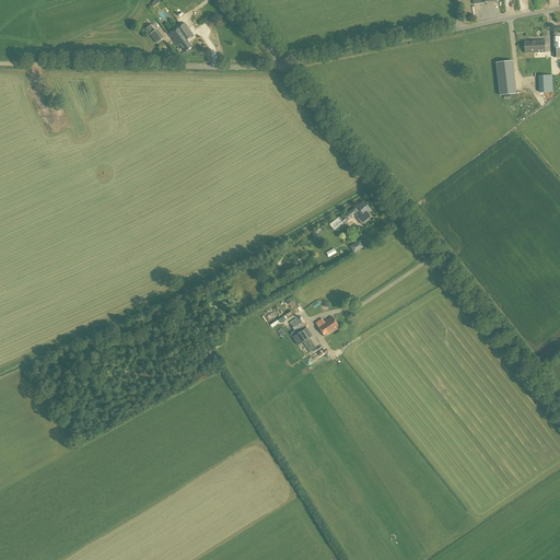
[(158,2),(158,8),(152,8),(152,12),(158,11),(158,9),(165,8),(165,1),(158,2)]
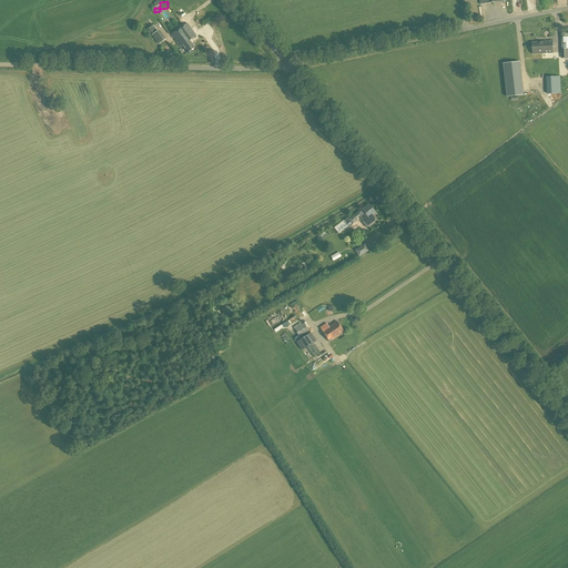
[(185,43),(191,50),(195,48),(190,40),(196,36),(190,28),(193,26),(190,21),(182,27),(190,36),(184,39),(186,42),(185,43)]
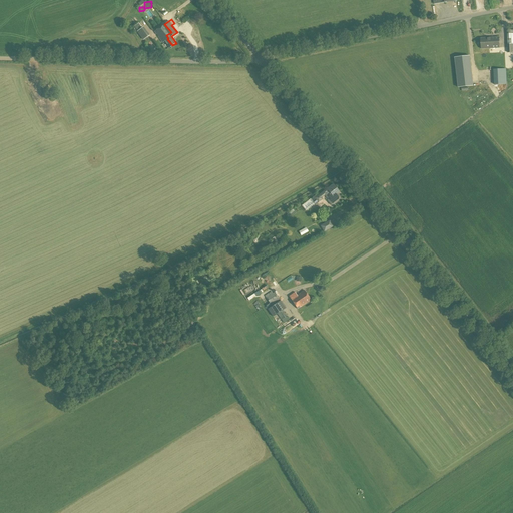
[(142,28),(138,23),(134,26),(137,31),(137,32),(143,40),(149,35),(143,27),(142,28)]
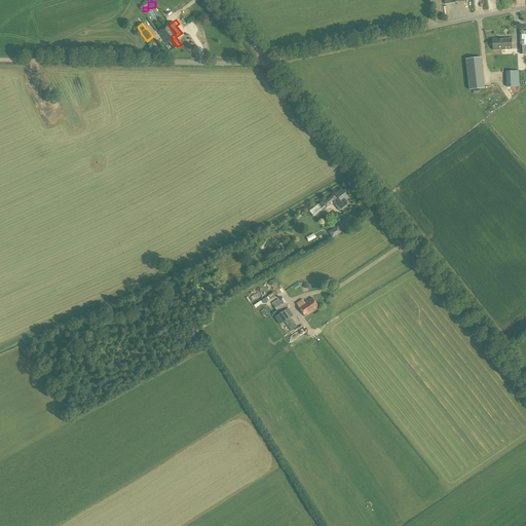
[(174,49),(177,46),(172,40),(173,39),(171,36),(176,33),(168,25),(158,32),(166,44),(168,42),(174,49)]
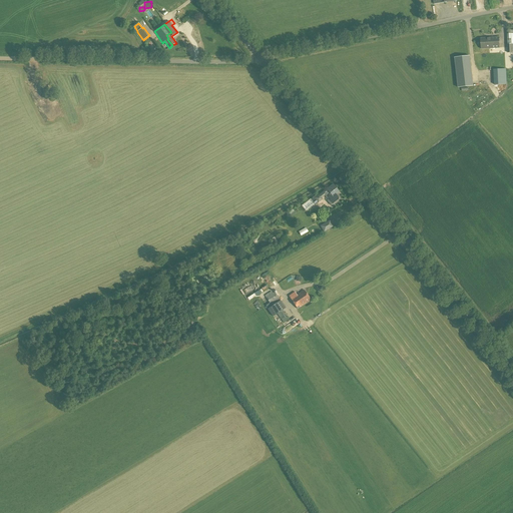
[(490,54),(489,48),(499,48),(499,37),(481,38),(481,48),(480,48),(480,55),(481,68),(506,67),(505,54),(490,54)]
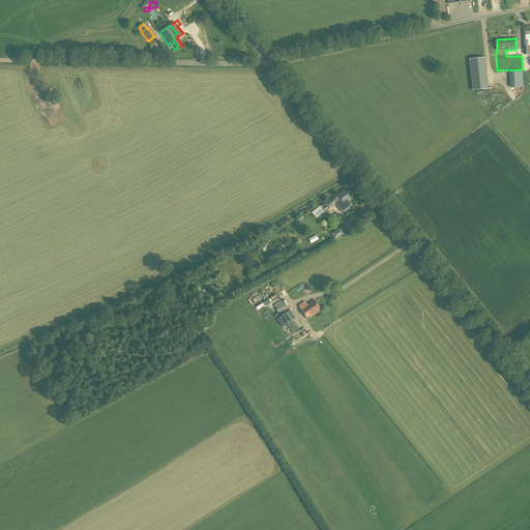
[(510,88),(524,87),(523,71),(509,71),(510,88)]
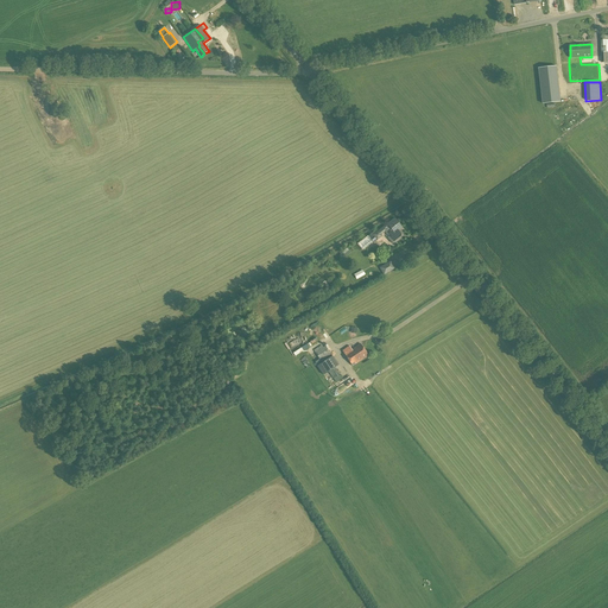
[(403,233),(400,230),(403,229),(394,219),(375,234),(373,232),(368,236),(373,242),(377,240),(380,238),(381,235),(386,232),(387,232),(390,234),(390,238),(393,242),(396,240),(397,241),(400,239),(400,238),(401,235),(400,234),(403,233)]
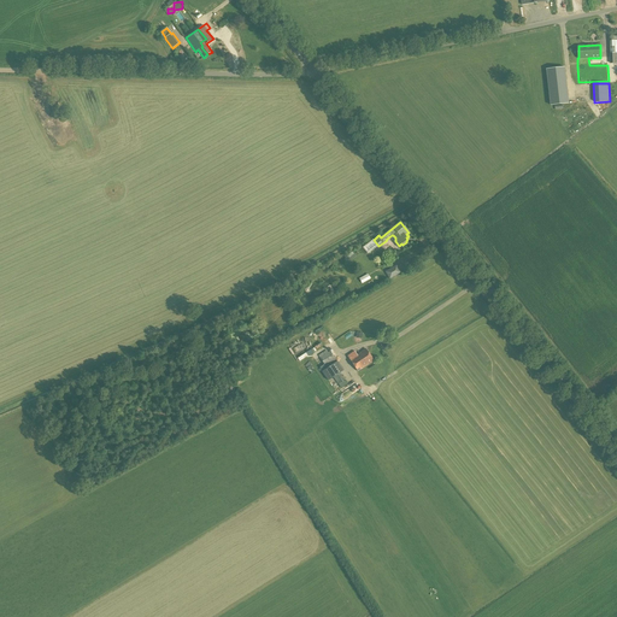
[(389,280),(400,272),(397,265),(386,272),(389,280)]
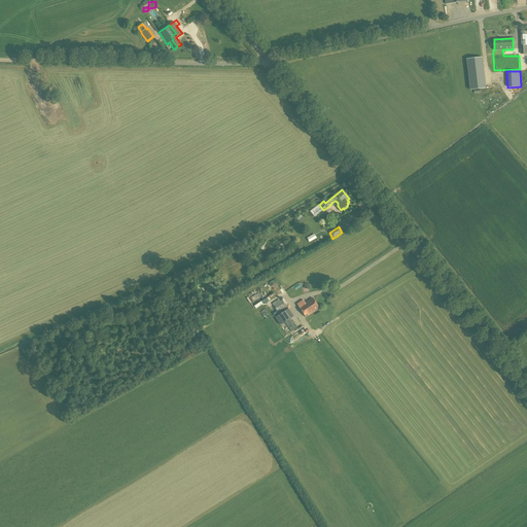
[(309,242),(316,238),(314,234),(307,238),(309,242)]
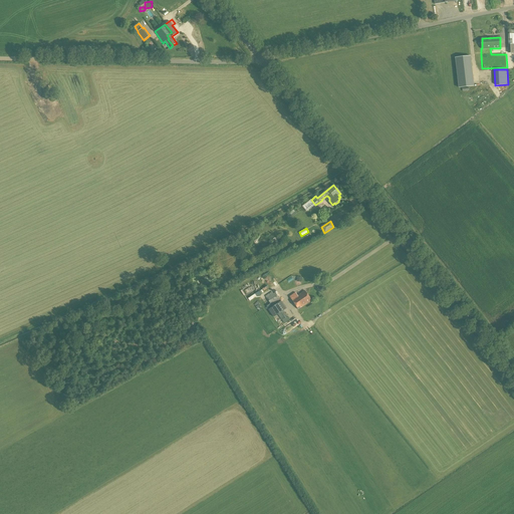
[(311,300),(305,291),(297,296),(295,293),(289,297),(297,309),(311,300)]
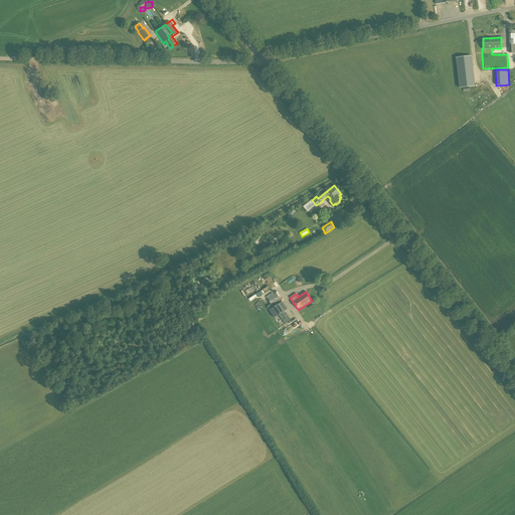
[(267,307),(269,310),(282,302),(276,293),(274,295),(273,293),(266,297),(271,305),(267,307)]
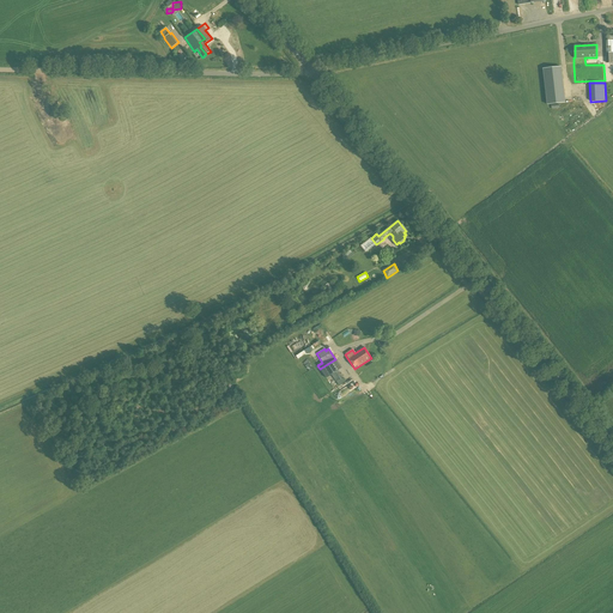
[(338,370),(332,375),(337,382),(343,378),(338,370)]
